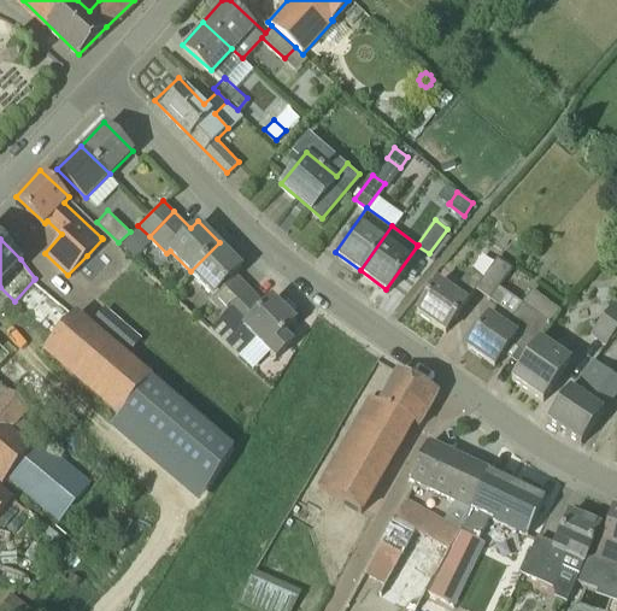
[(241,264),(219,242),(191,271),(210,292),(207,295),(224,311),(250,287),(234,271),(241,264)]
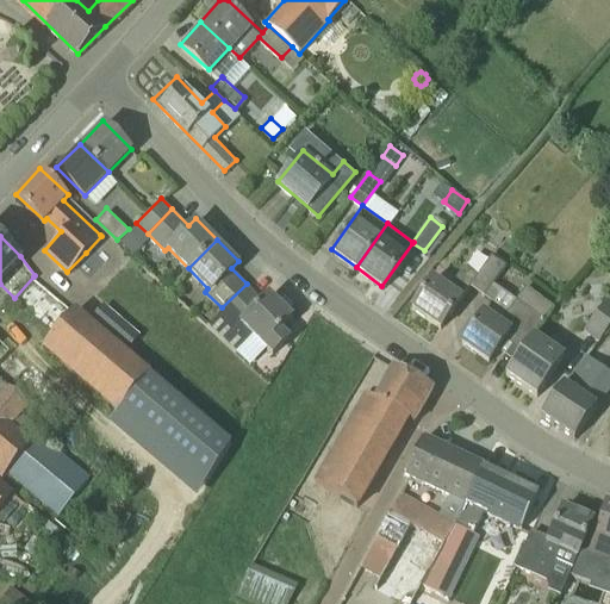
[(440,325),(470,282),(483,292),(490,282),(504,262),(490,253),(477,273),(464,263),(449,284),(435,274),(412,306),(440,325)]
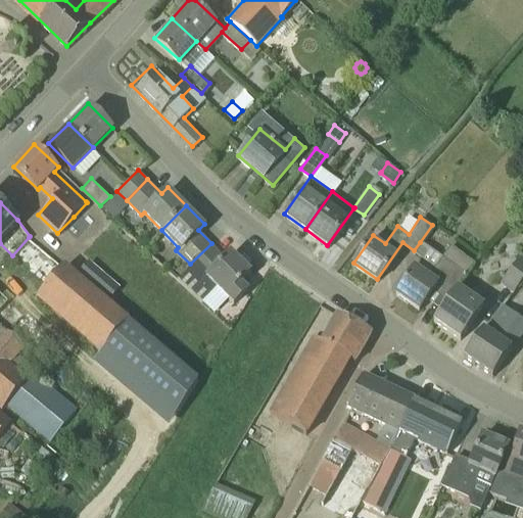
[(61,266),(29,237),(12,255),(46,283),(36,296),(37,297),(38,296),(101,349),(129,318),(63,264),(61,266)]
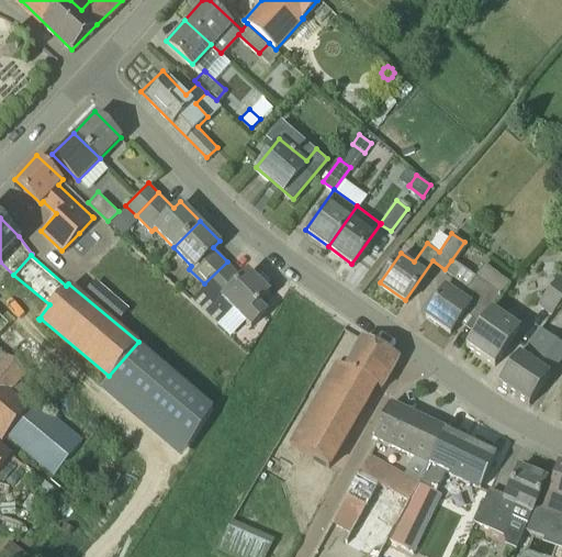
[(465,309),(481,320),(491,307),(509,279),(484,262),(473,277),(451,260),(445,269),(452,275),(425,313),(449,331),(465,309)]
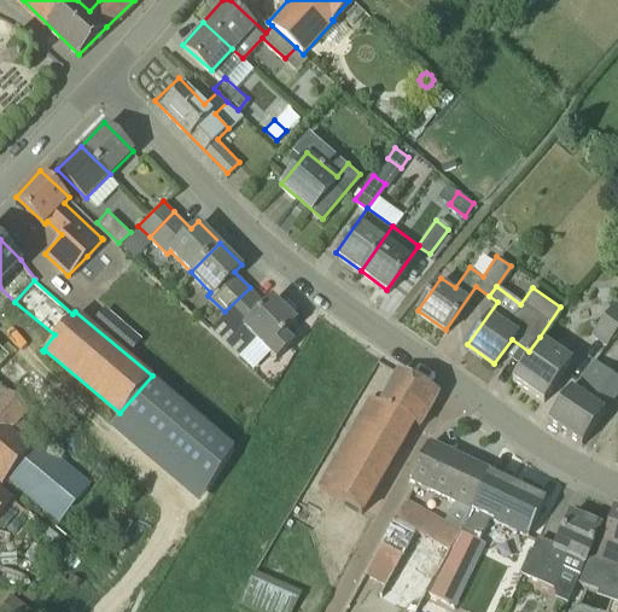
[(250,287),(225,312),(209,327),(237,355),(255,337),(275,359),(295,341),(285,331),(297,320),(273,295),(266,303),(250,287)]
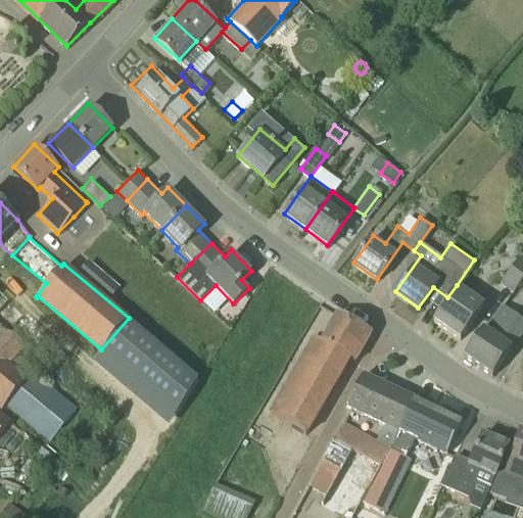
[(500,280),(513,289),(522,275),(522,255),(519,253),(500,280)]
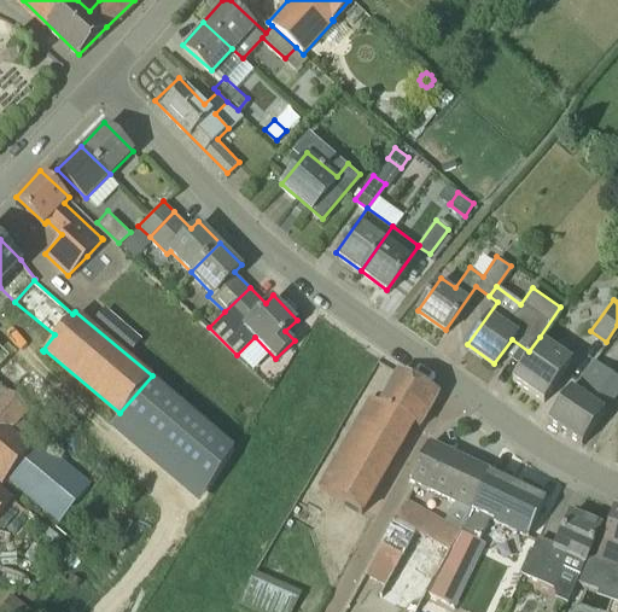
[(141,337),(105,306),(91,322),(129,353),(141,337)]
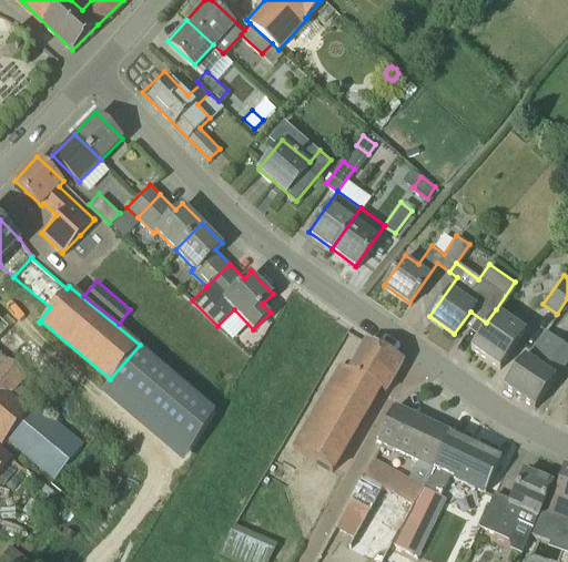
[(496,309),(486,323),(470,346),(499,366),(525,329),(496,309)]
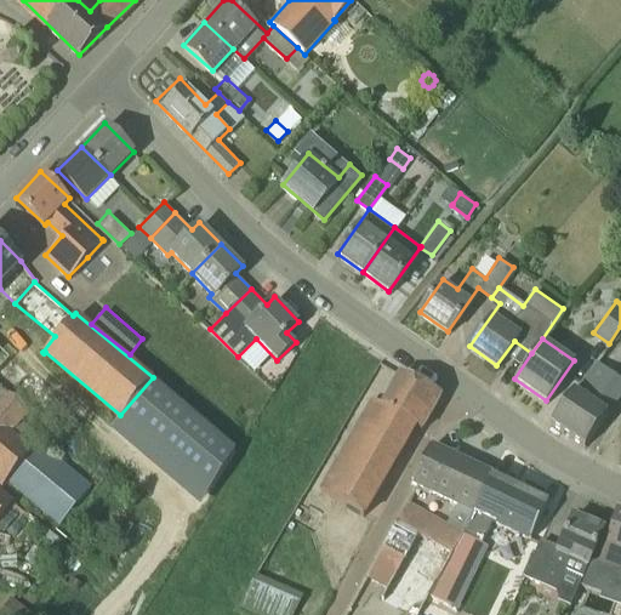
[(0,364),(9,356),(0,346),(0,386),(29,408),(44,391),(26,374),(17,383),(0,370),(0,364)]
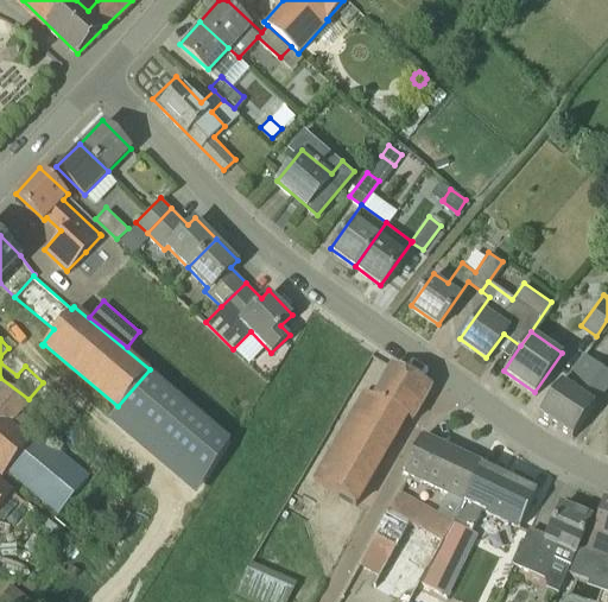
[(564,380),(561,378),(538,411),(571,435),(594,400),(596,401),(607,385),(607,368),(586,353),(564,380)]
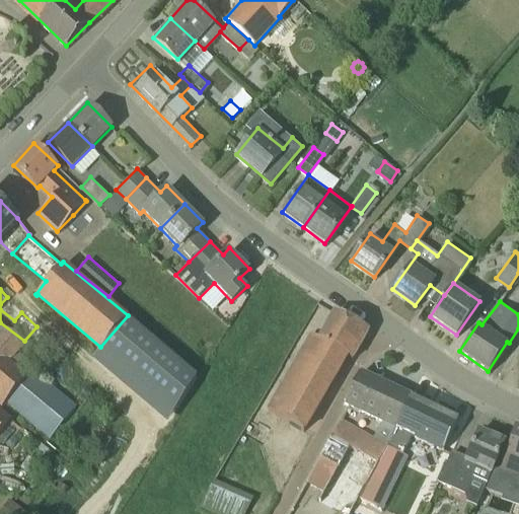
[(319,337),(309,331),(265,407),(303,429),(347,355),(352,358),(368,328),(334,309),(319,337)]
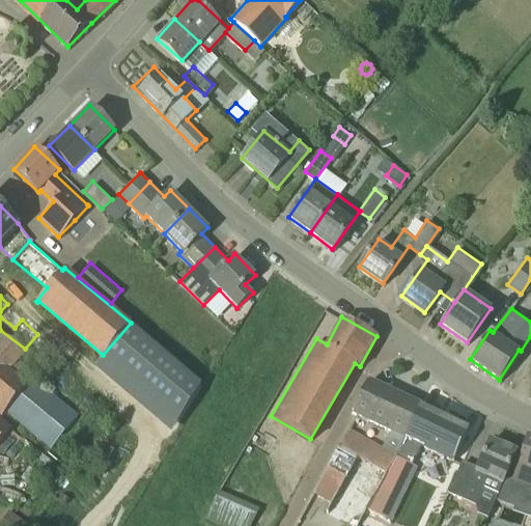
[(132,324),(92,370),(167,435),(199,383),(132,324)]
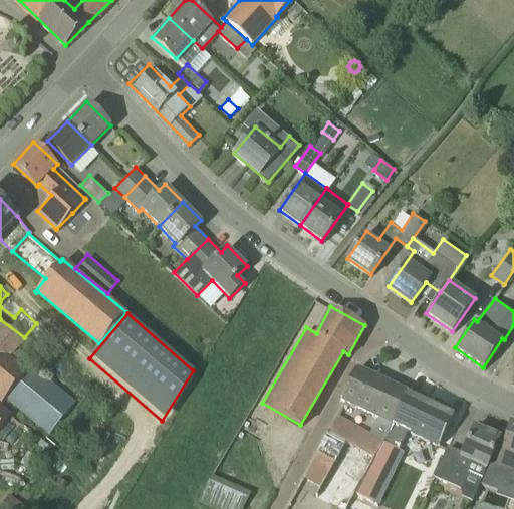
[(0,402),(0,403),(4,398),(28,370),(10,354),(25,338),(24,337),(0,319),(0,402)]
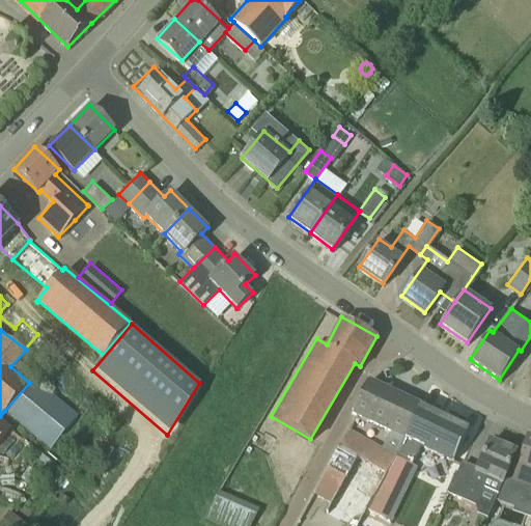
[(50,449),(79,413),(34,377),(29,383),(4,411),(50,449)]
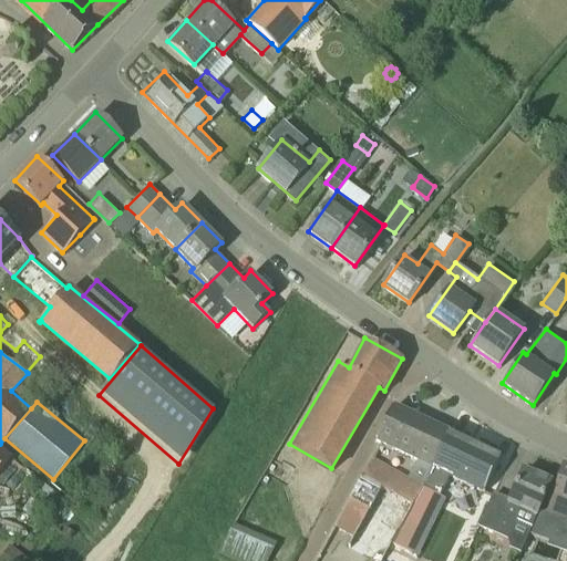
[(414,459),(408,474),(423,482),(447,432),(447,430),(392,404),(375,439),(414,459)]
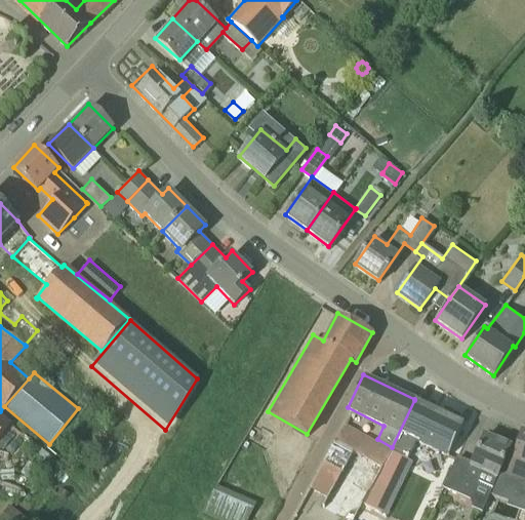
[(421,441),(446,452),(448,453),(462,423),(414,400),(392,447),(392,448),(370,490),(382,496),(389,488),(407,456),(412,460),(421,441)]
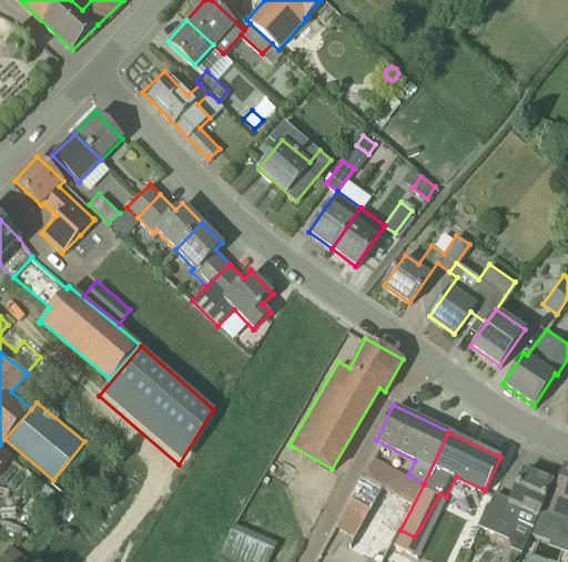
[(0,463),(10,453),(0,445),(0,443),(0,463)]
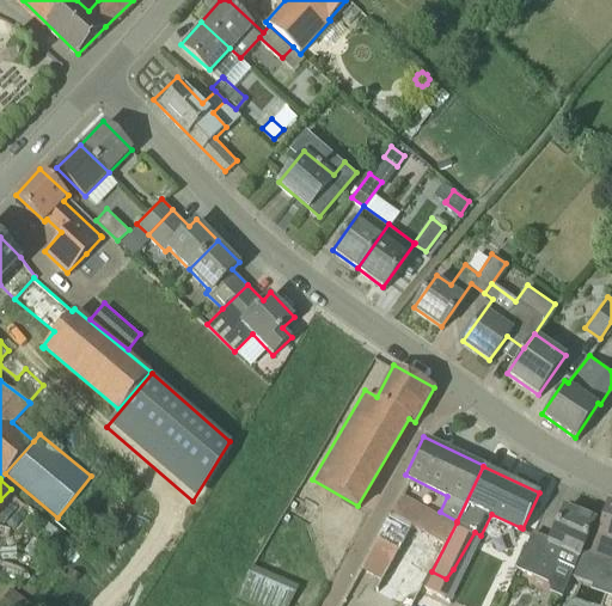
[(457,521),(440,512),(402,490),(361,567),(380,576),(374,586),(411,605),(414,605),(432,571),(457,522),(457,521)]
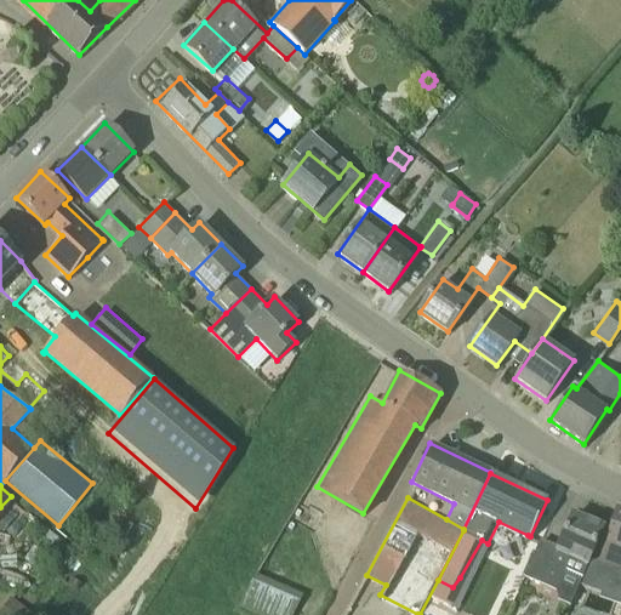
[(620,601),(620,571),(620,573),(620,570),(620,506),(615,505),(603,544),(597,541),(581,575),(585,575),(582,582),(604,588),(602,596),(620,601)]
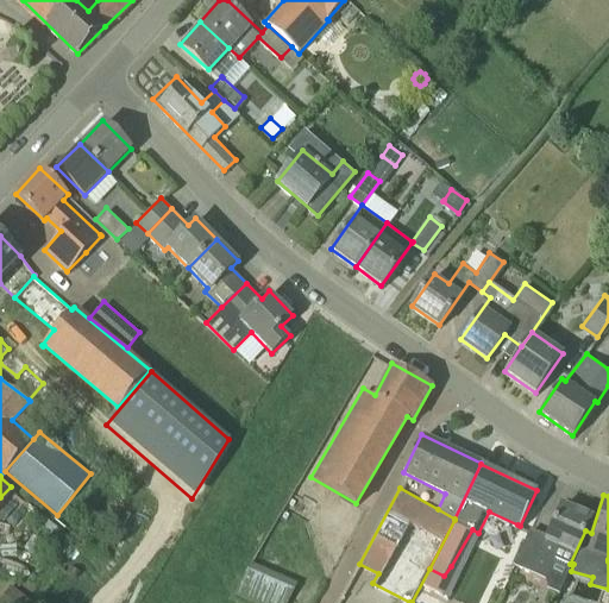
[(513,564),(545,577),(554,557),(570,564),(585,531),(591,516),(562,502),(547,534),(529,526),(513,564)]
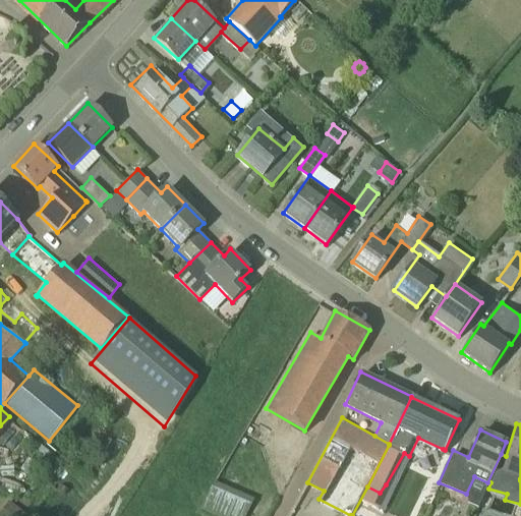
[(213,480),(201,505),(227,515),(243,515),(252,498),(213,480)]
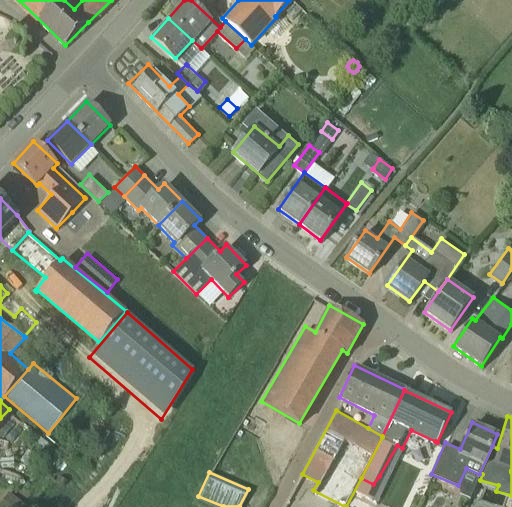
[(476,506),(499,506),(500,501),(478,497),(476,506)]
